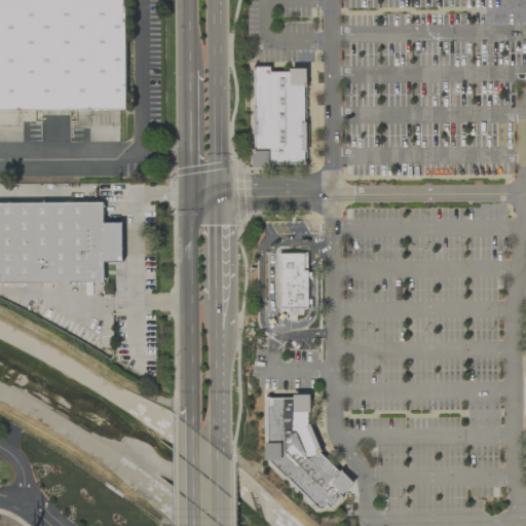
[(0,0),(0,110),(125,110),(124,0),(0,0)]
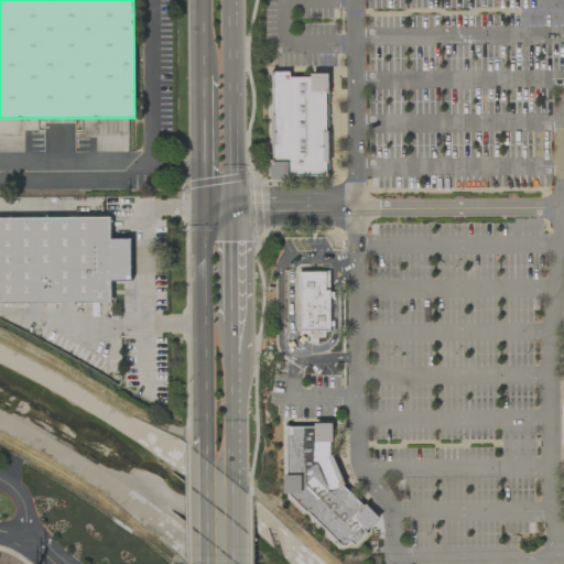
[(272,177),(328,176),(326,76),(289,76),(289,73),(271,73),(272,177)]
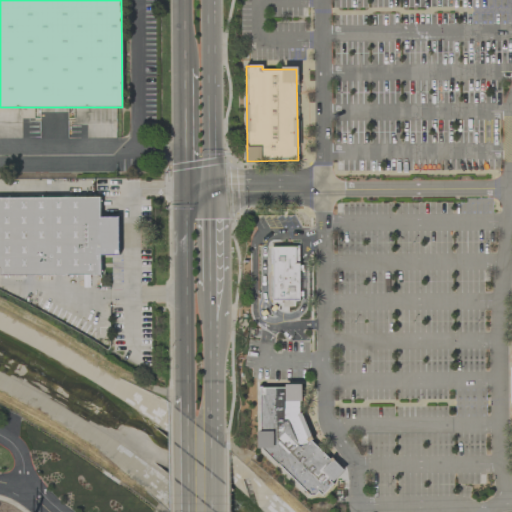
[(0,197),(0,275),(101,275),(101,255),(119,255),(119,217),(100,217),(100,197),(0,197)]
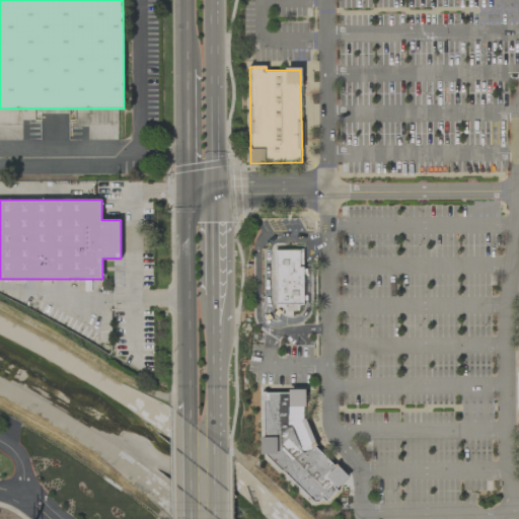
[(304,305),(303,249),(275,250),(276,308),(296,307),(296,305),(304,305)]
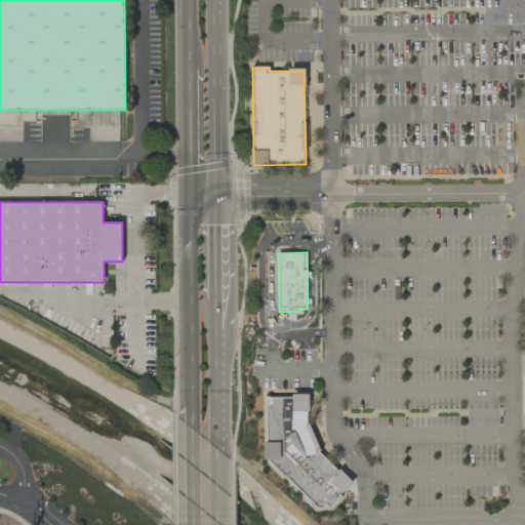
[(268,397),(265,443),(264,459),(270,460),(272,465),(282,474),(287,474),(290,482),(304,492),(310,507),(311,509),(319,509),(325,507),(331,507),(353,482),(339,471),(319,453),(319,448),(308,420),(309,395),(294,394),(290,398),(268,397)]
